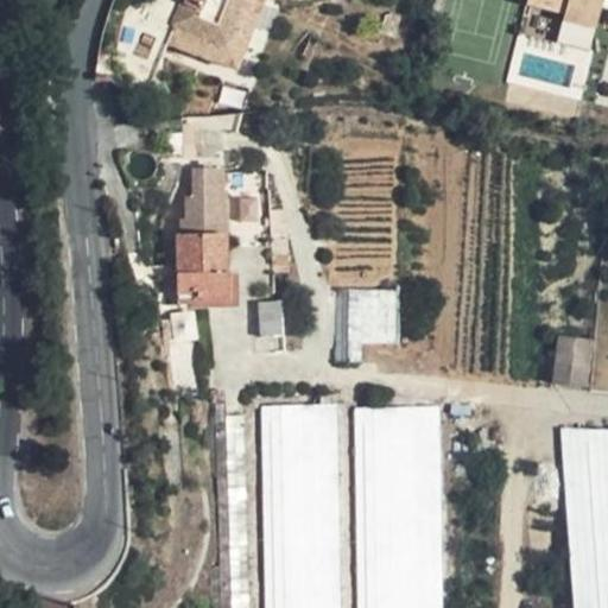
[(184,0),(168,43),(236,70),(264,0),(184,0)]
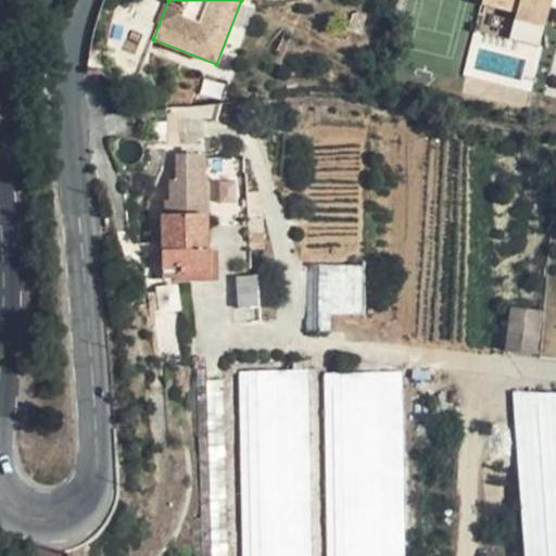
[(516,13),(515,19),(544,26),(551,0),(482,0),(482,4),(484,5),(516,13)]
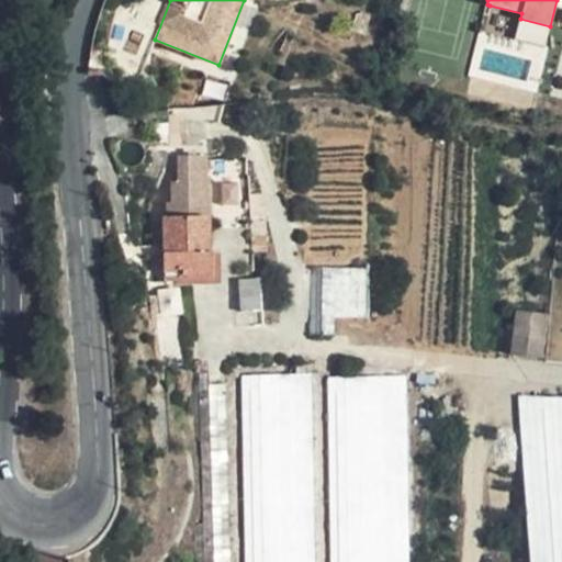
[(521,13),(490,6),(489,11),(520,19),(521,13)]
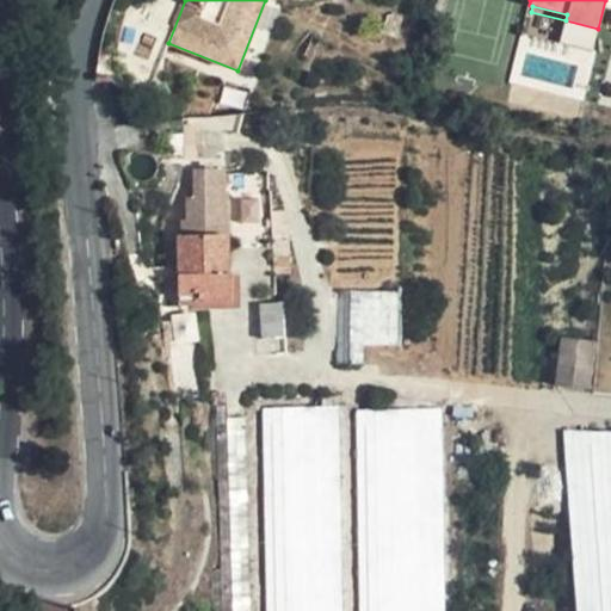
[(223,171),(196,171),(197,198),(190,198),(190,221),(185,221),(184,238),(178,238),(179,296),(197,296),(197,302),(230,301),(230,276),(228,276),(227,238),(227,193),(224,193),(223,171)]
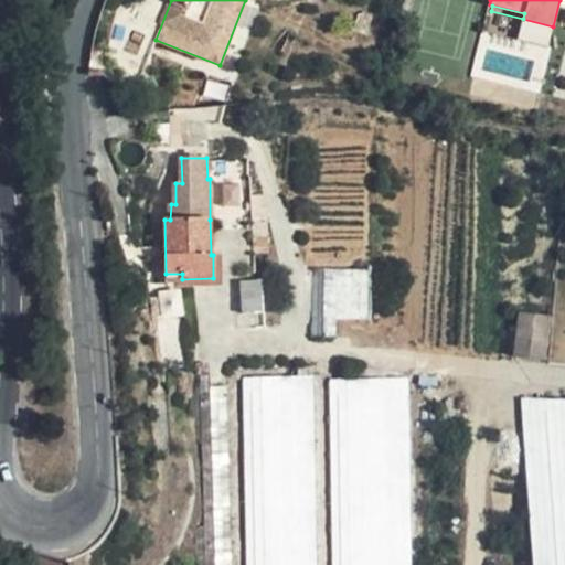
[(374,318),(374,267),(323,268),(323,319),(374,318)]
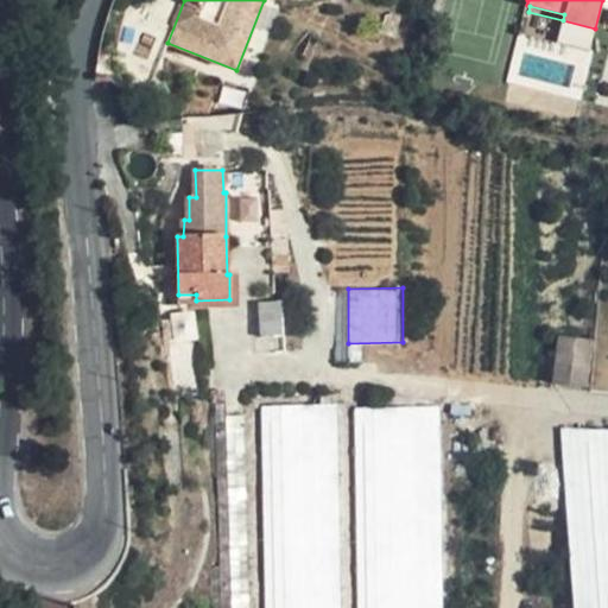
[(261,302),(266,348),(289,346),(284,299),(261,302)]
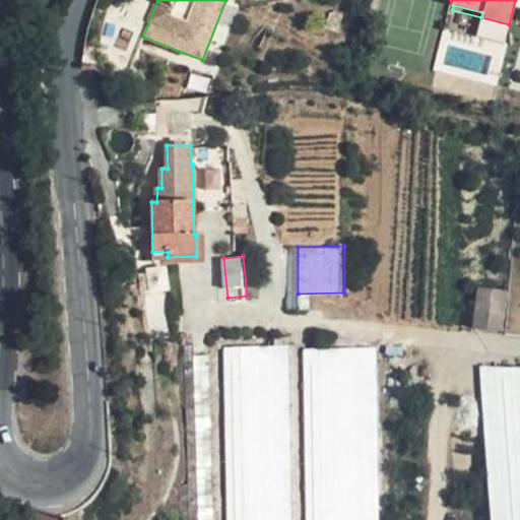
[(506,330),(512,290),(480,285),(474,325),(506,330)]
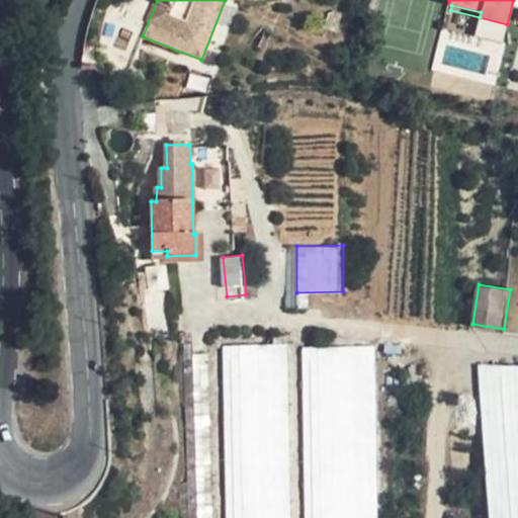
[(274,346),(282,345),(282,336),(273,336),(274,346)]
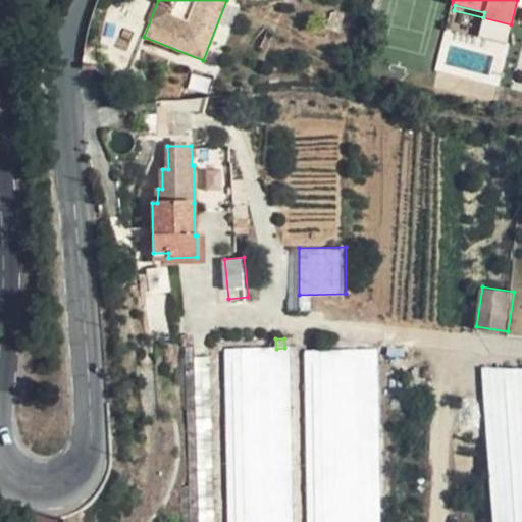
[(521,368),(476,366),(491,470),(497,500),(521,500),(521,368)]
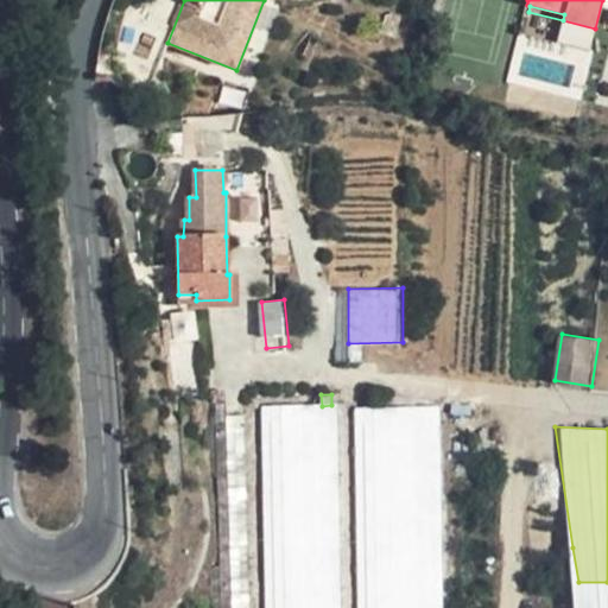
[(607,607),(607,582),(578,582),(582,607),(607,607)]
